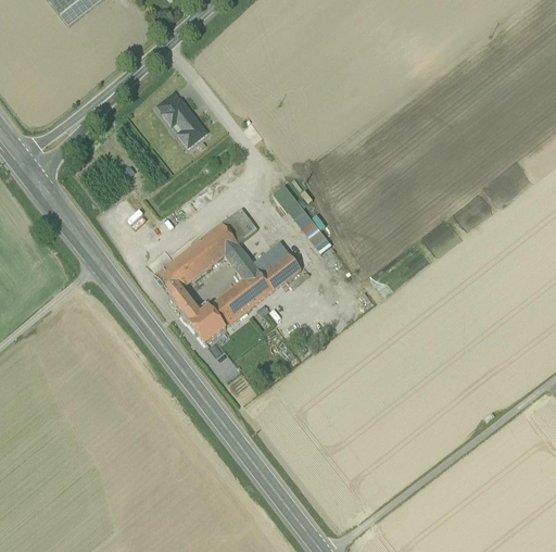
[(49,0),(68,24),(98,0),(49,0)]
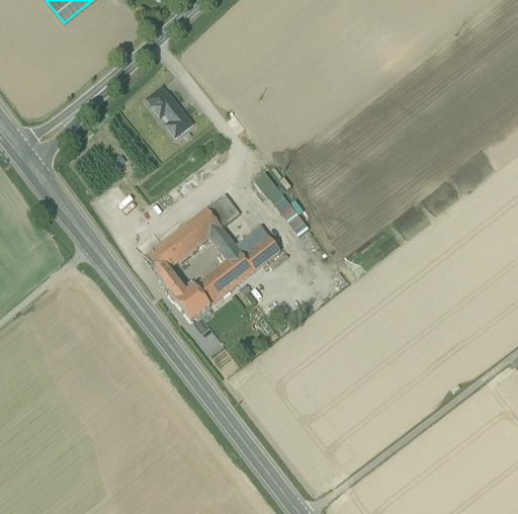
[(162,87),(148,98),(153,104),(167,93),(162,87)]
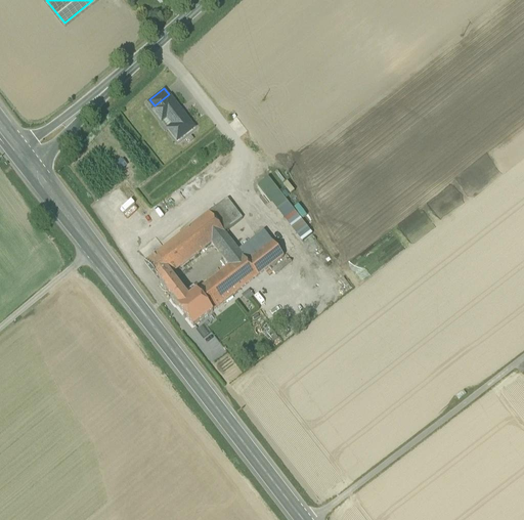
[(193,125),(170,93),(169,94),(155,105),(154,106),(177,137),(193,125)]
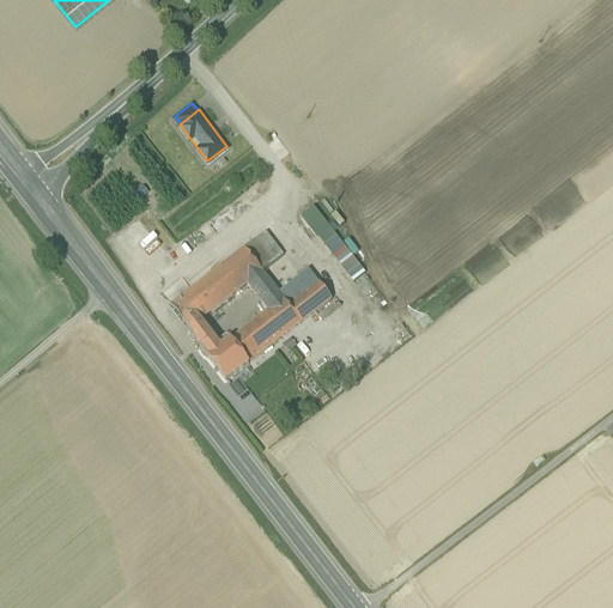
[(351,279),(365,268),(353,251),(357,248),(349,236),(341,241),(315,202),(303,211),(351,279)]
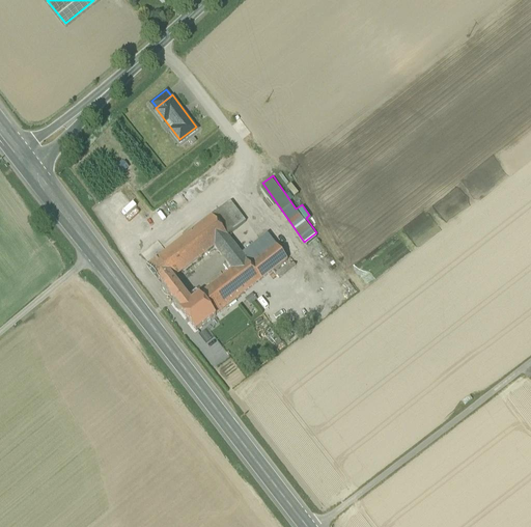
[(231,199),(213,213),(227,231),(246,218),(231,199)]
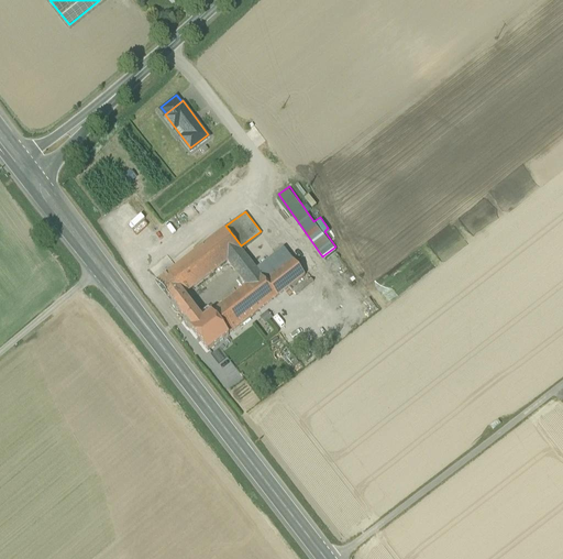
[(225,226),(225,225),(211,236),(228,258),(239,273),(253,262),(241,245),(225,226)]
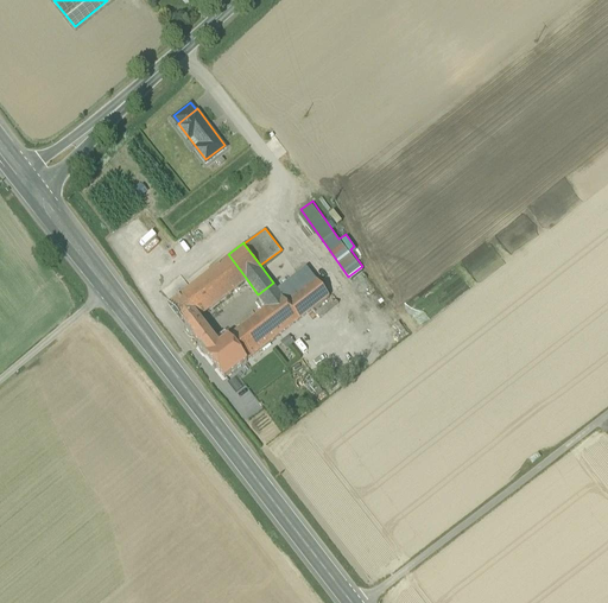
[(228,254),(181,290),(198,313),(246,278),(228,254)]
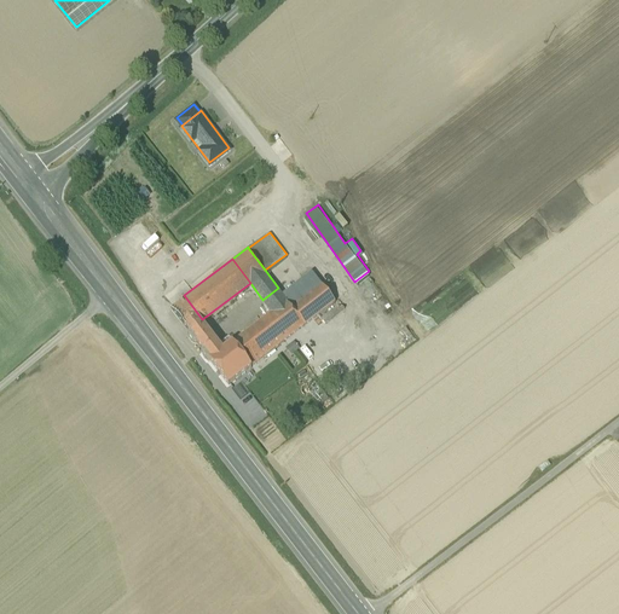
[(183,276),(165,289),(173,300),(191,285),(183,276)]
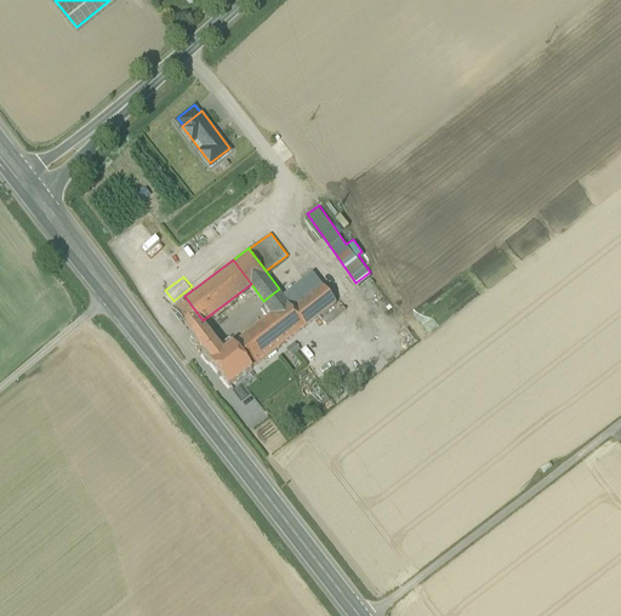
[(279,289),(263,301),(272,311),(233,340),(252,364),(336,300),(324,283),(292,306),(279,289)]
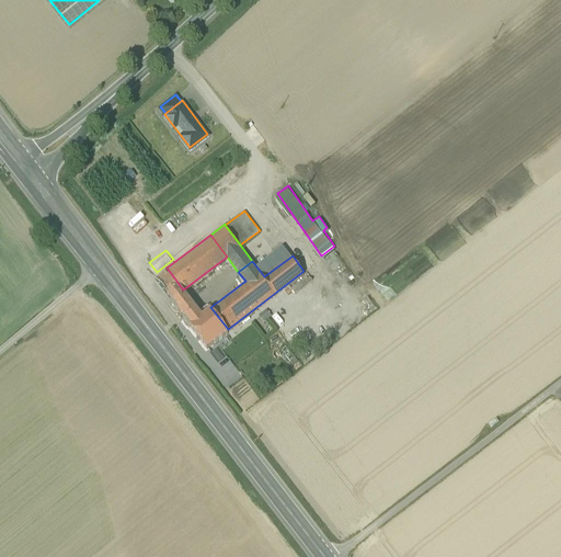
[(183,290),(167,268),(155,277),(171,298),(171,302),(175,307),(179,307),(183,314),(195,305),(183,290)]
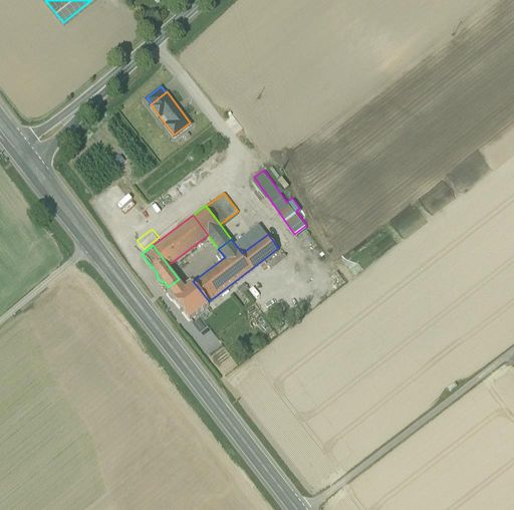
[(281,251),(273,257),(276,261),(284,254),(281,251)]
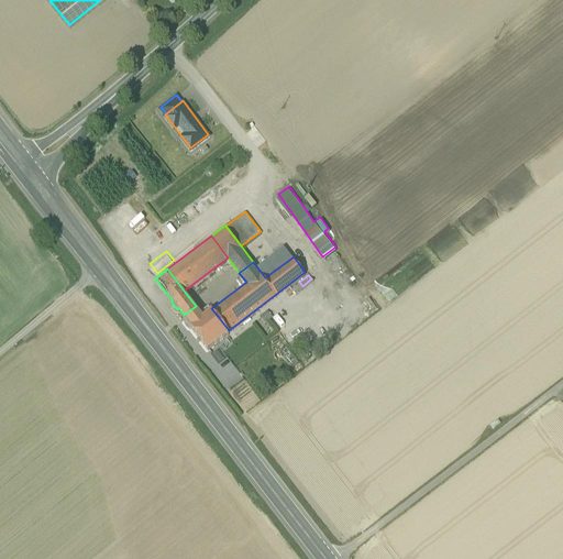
[(299,282),(293,286),(296,291),(302,286),(299,282)]
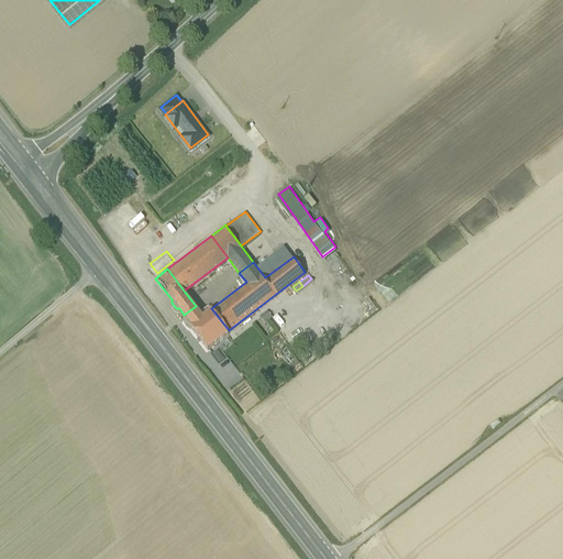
[(211,308),(203,315),(196,306),(184,315),(184,319),(188,325),(191,325),(208,346),(229,330),(211,308)]
